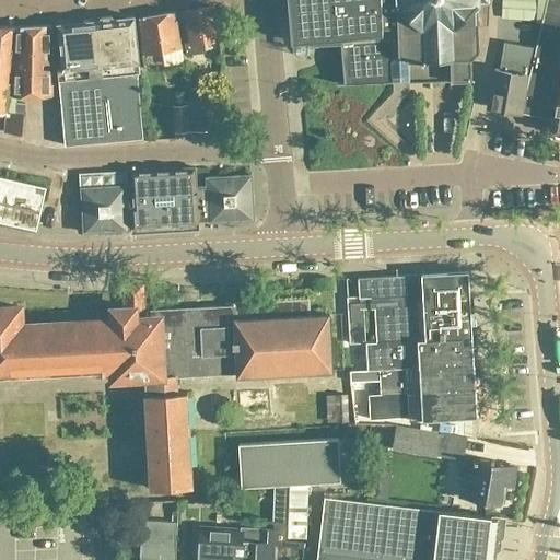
[(295,44),(340,39),(343,84),(337,84),(337,86),(392,83),(392,78),(398,78),(391,0),(287,0),(291,45),(295,44)]
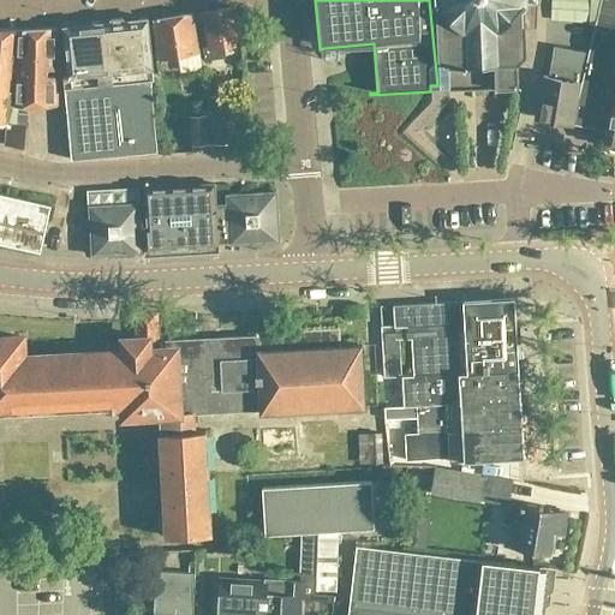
[(429,0),(437,85),(448,84),(448,91),(518,88),(517,65),(525,55),(524,7),(525,7),(525,5),(536,5),(536,0),(429,0)]
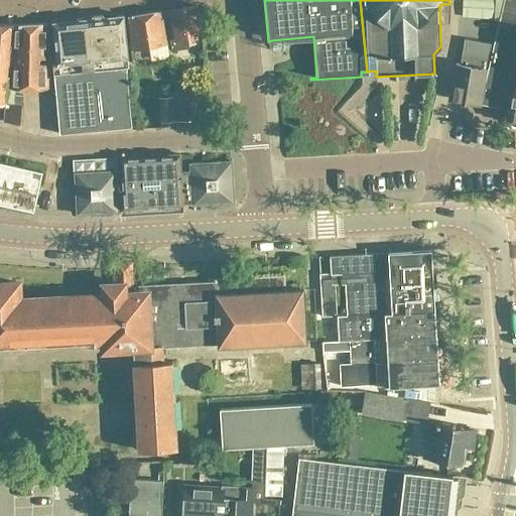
[(515,0),(503,0),(492,50),(487,79),(515,83),(515,0)]
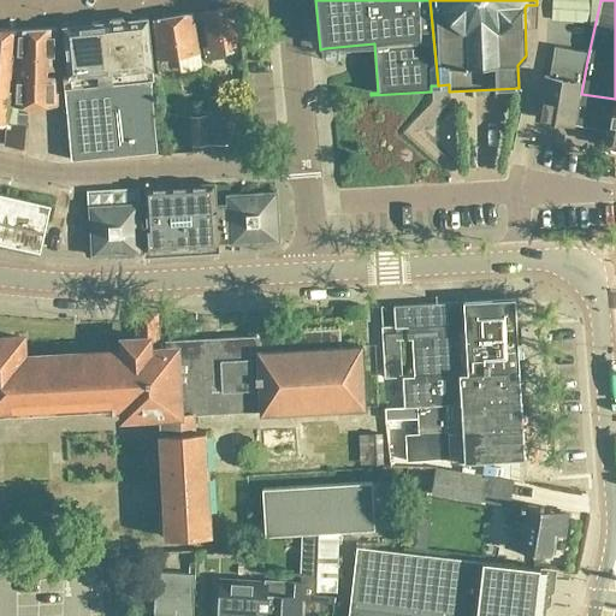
[(241,45),(235,10),(203,15),(209,48),(203,49),(205,63),(221,60),(219,48),(241,45)]
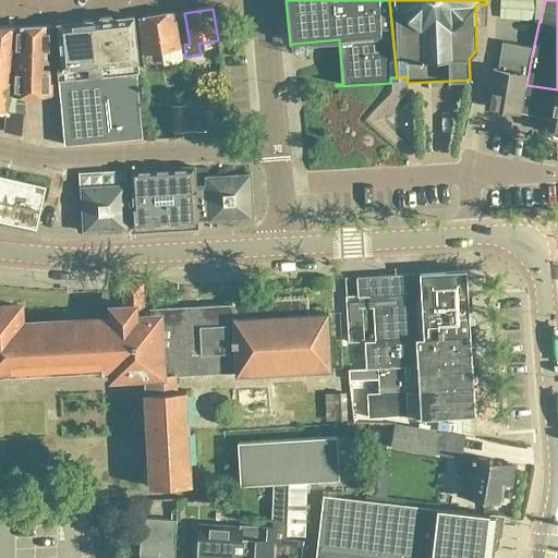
[(174,15),(174,14),(137,21),(144,58),(180,51),(174,15)]
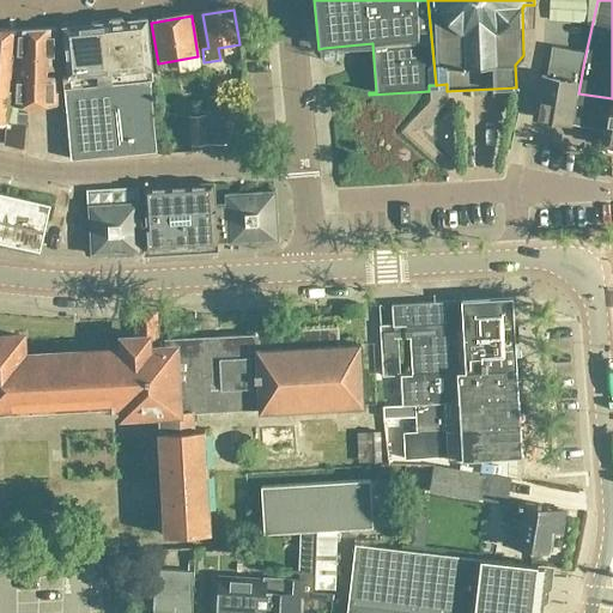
[(146,20),(117,24),(62,29),(67,76),(62,77),(71,162),(157,153),(150,83),(152,83),(146,20)]
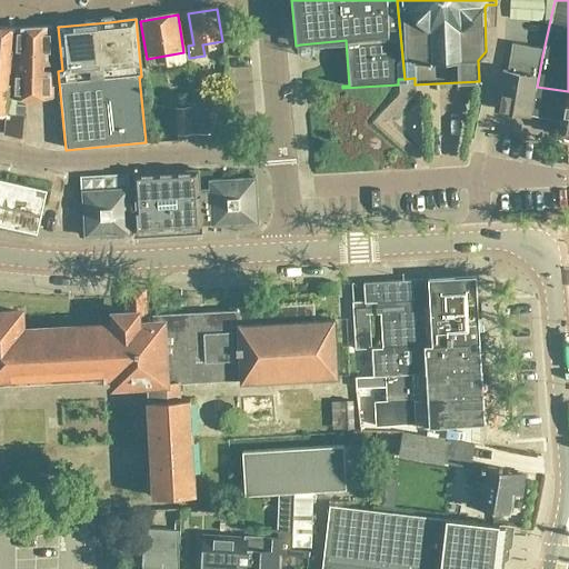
[(15,28),(12,77),(11,100),(52,101),(52,29),(15,28)]
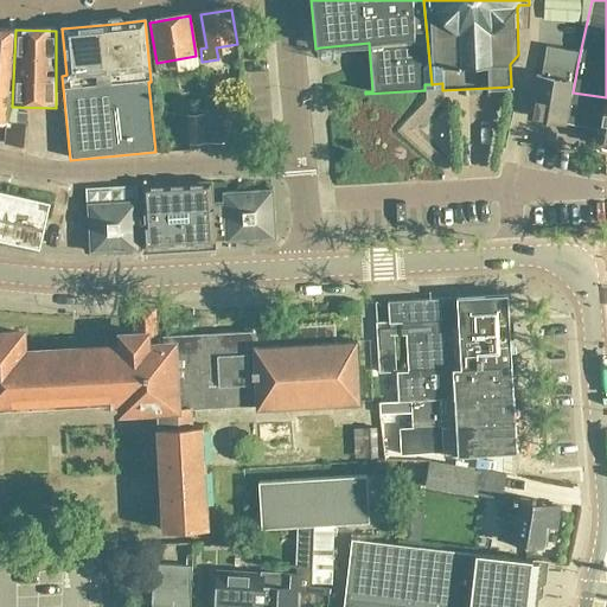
[(0,121),(6,122),(14,33),(0,31),(0,121)]
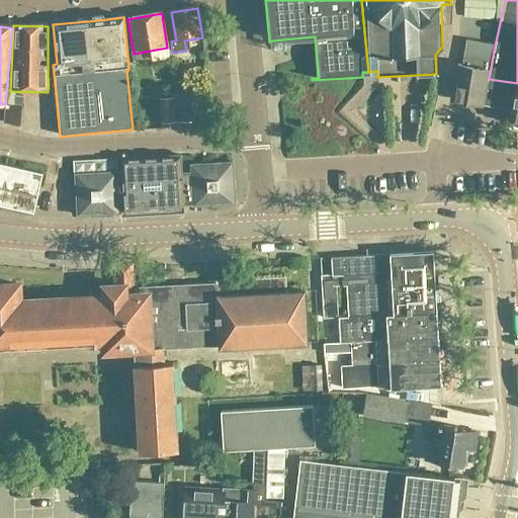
[(454,85),(451,101),(468,104),(482,106),(492,48),(480,46),(466,42),(462,67),(457,66),(454,85)]
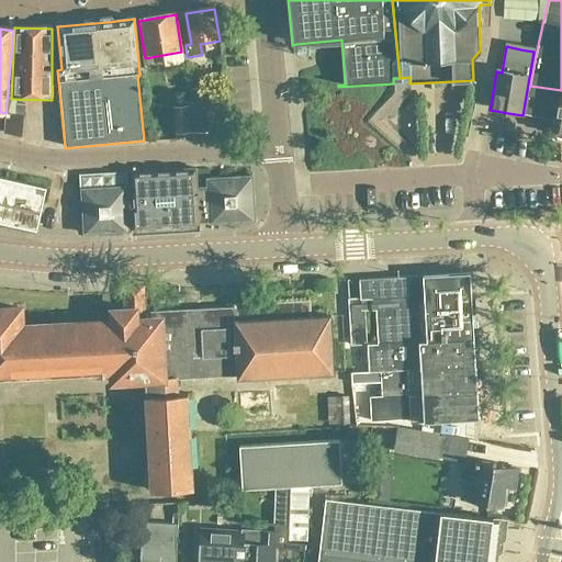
[(525,116),(555,121),(561,90),(530,86),(525,116)]
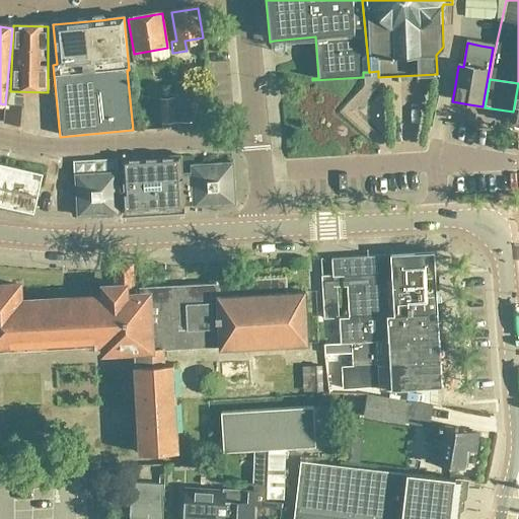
[(172,83),(175,124),(202,122),(199,81),(172,83)]
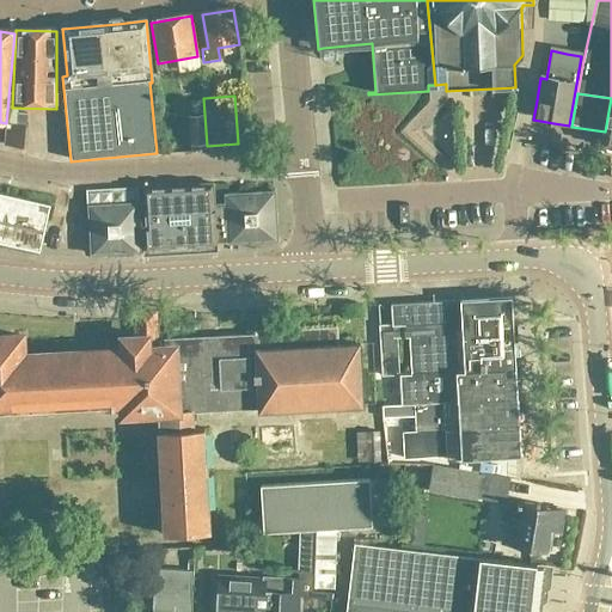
[(190,148),(207,146),(204,117),(187,118),(190,148)]
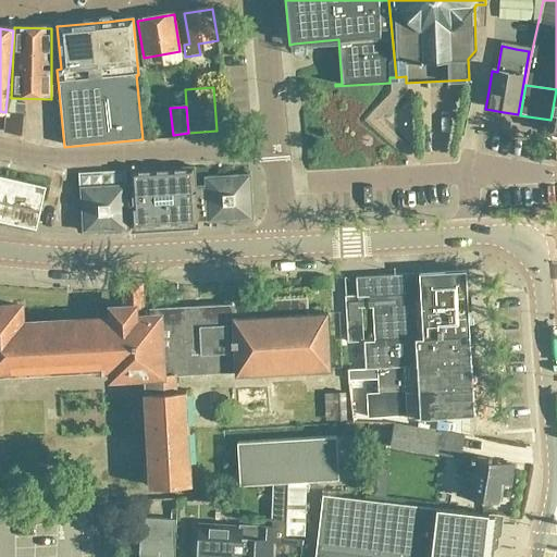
[(4,113),(3,131),(2,134),(21,137),(23,115),(4,113)]
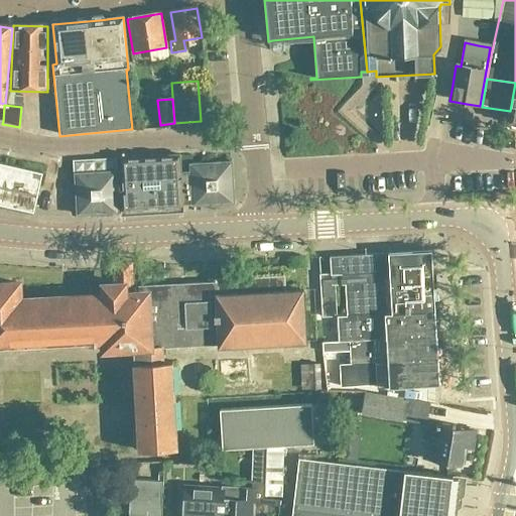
[(77,216),(78,216),(118,214),(118,210),(121,210),(121,216),(182,213),(181,206),(191,206),(192,207),(233,205),(231,163),(189,166),(190,173),(179,174),(178,157),(122,160),(123,195),(116,196),(115,172),(75,175),(77,216)]
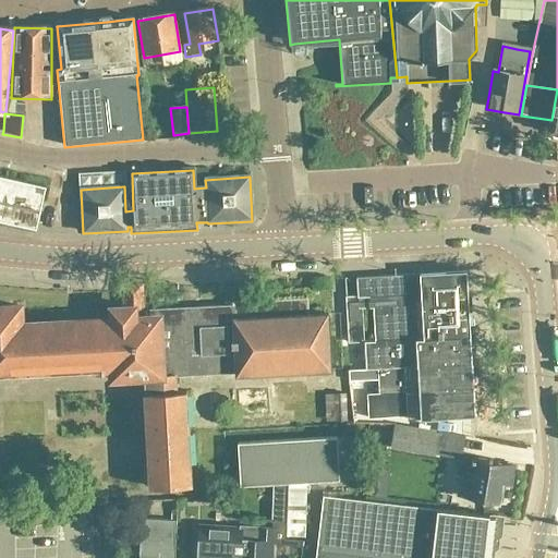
[(0,220),(36,229),(46,187),(0,177),(0,220)]
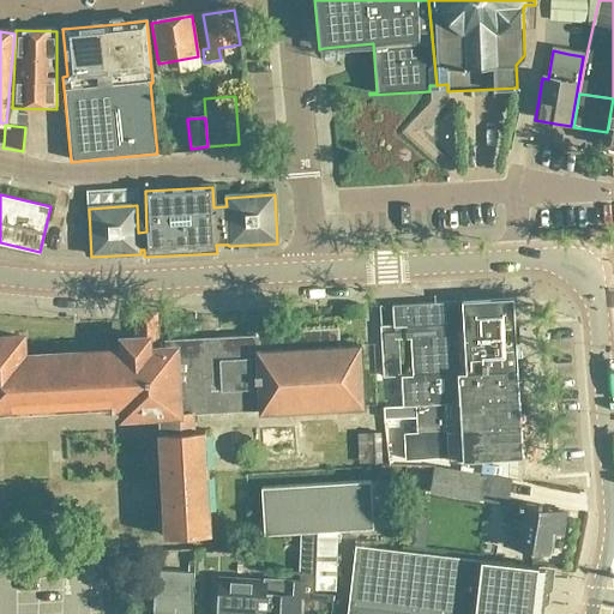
[(401,379),(402,408),(404,408),(415,408),(416,435),(404,435),(405,462),(447,459),(447,465),(523,461),(523,458),(522,459),(515,329),(510,329),(507,301),(489,302),(392,308),(393,341),(380,342),(381,378),(401,377),(398,342),(410,341),(413,378),(401,379)]
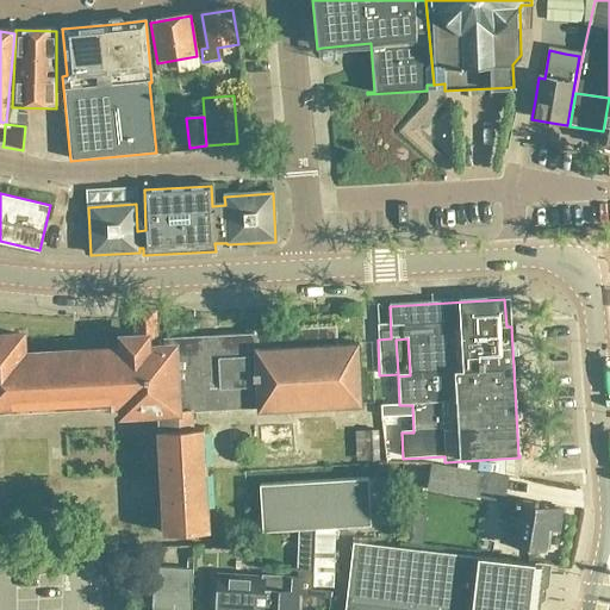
[(153,318),(137,319),(138,338),(122,340),(123,352),(22,356),(20,337),(0,337),(0,412),(122,406),(123,416),(157,415),(159,431),(157,433),(165,535),(209,533),(203,430),(192,430),(191,411),(257,408),(257,411),(361,406),(359,344),(356,344),(356,346),(337,346),(336,327),(254,331),(254,336),(201,338),(201,340),(154,342),(153,318)]
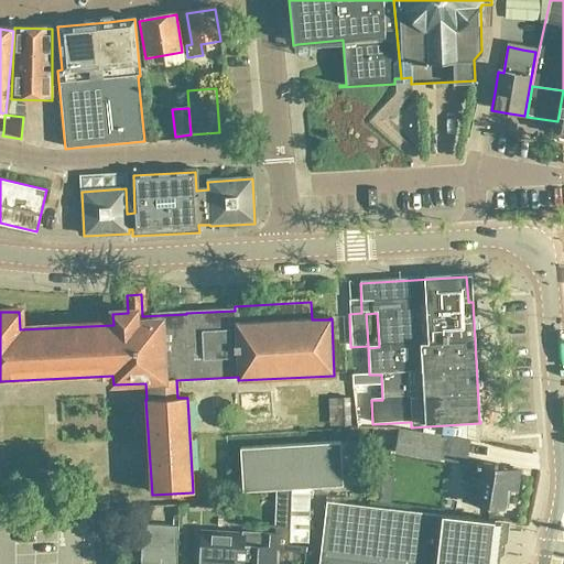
[(369,375),(353,376),(353,387),(371,386),(371,375),(369,375)]
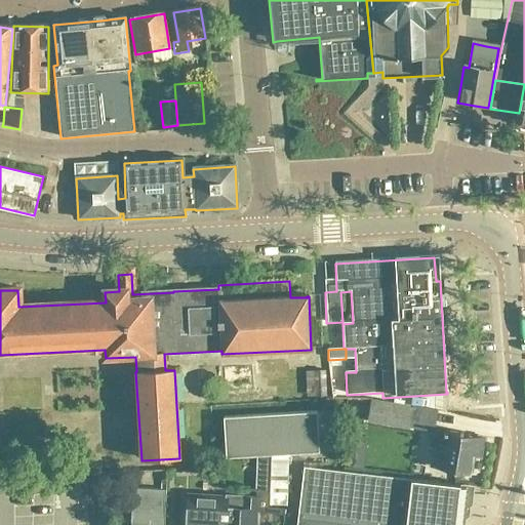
[(314,371),(315,397),(326,397),(325,371),(314,371)]
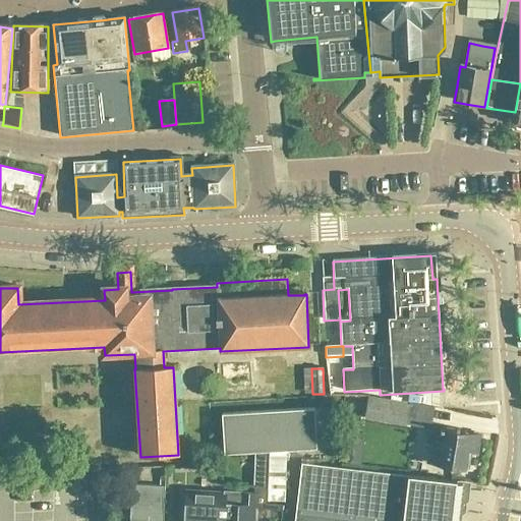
[(405,426),(409,404),(368,397),(364,419),(405,426)]
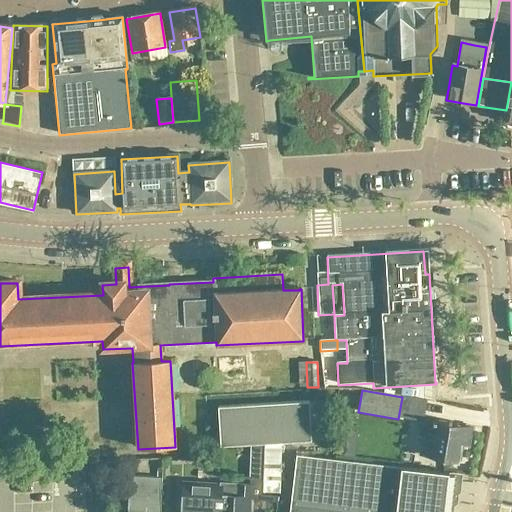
[(308,403),(217,408),(220,447),(265,445),(282,444),(311,442),(308,403)]
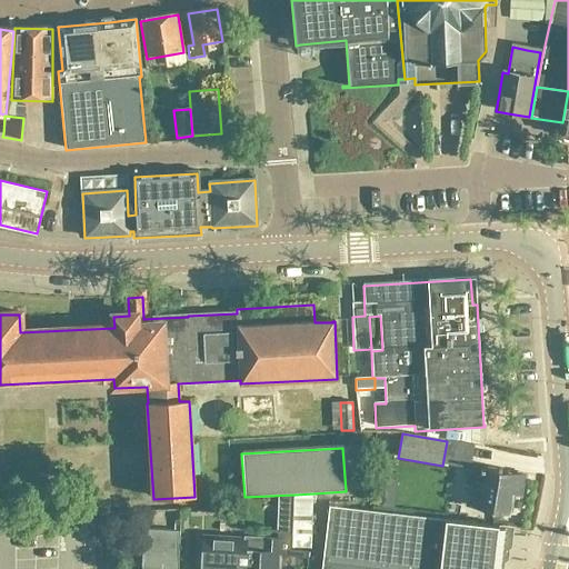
[(519,497),(522,475),(481,468),(481,470),(469,468),(468,480),(475,481),(470,508),(509,515),(509,513),(508,513),(511,496),(519,497)]
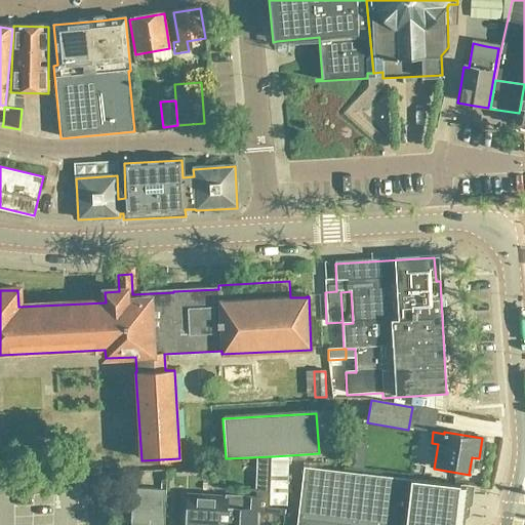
[(272,456),(270,507),(286,507),(289,455),(272,456)]
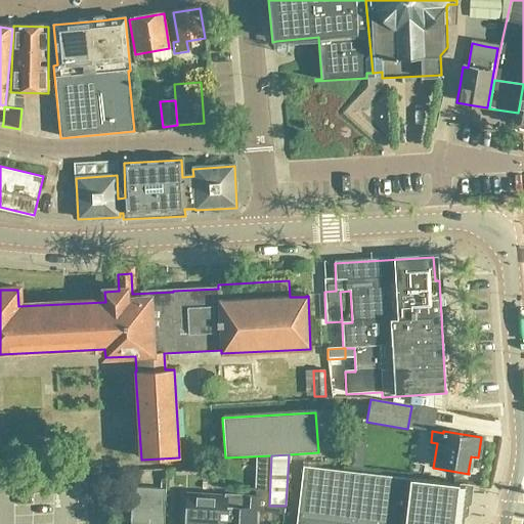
[(347,455),(346,468),(362,470),(363,457),(347,455)]
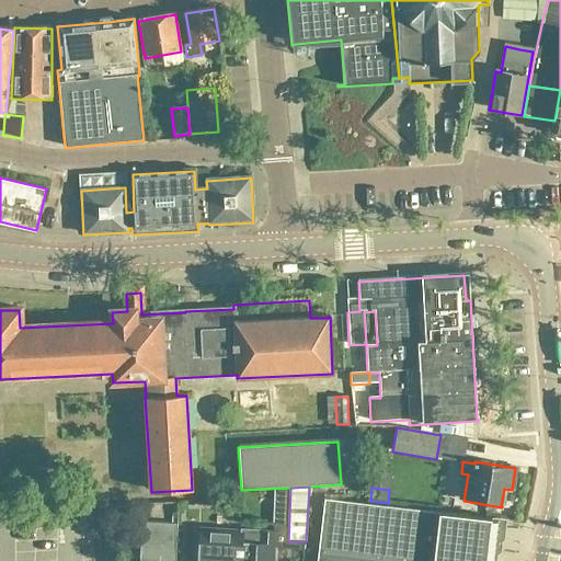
[(318,557),(317,560),(493,560),(499,523),(491,522),(492,519),(324,500),(318,557)]
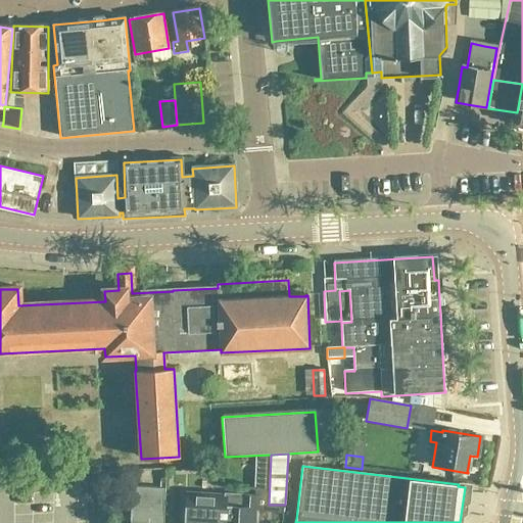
[(160,522),(163,489),(132,487),(130,522),(160,522)]
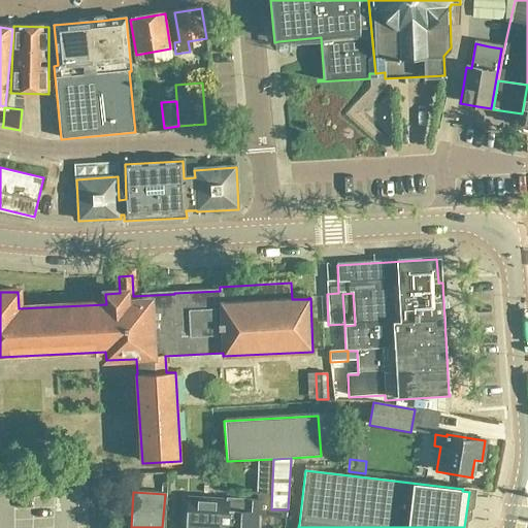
[(256,527),(258,517),(269,518),(271,496),(259,496),(259,502),(227,500),(190,498),(188,527),(256,527)]
